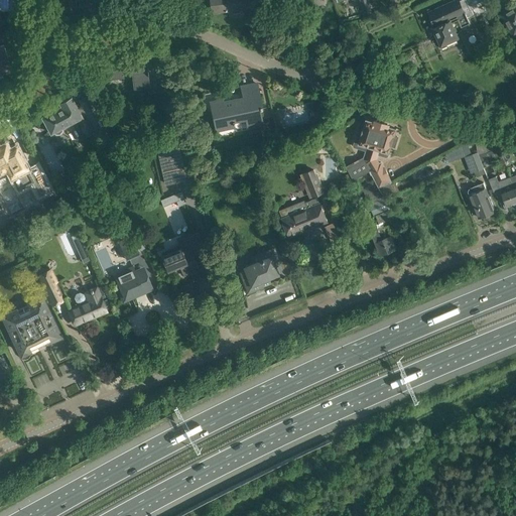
[(209,0),(211,12),(217,11),(246,8),(245,6),(249,5),(248,0),(209,0)]
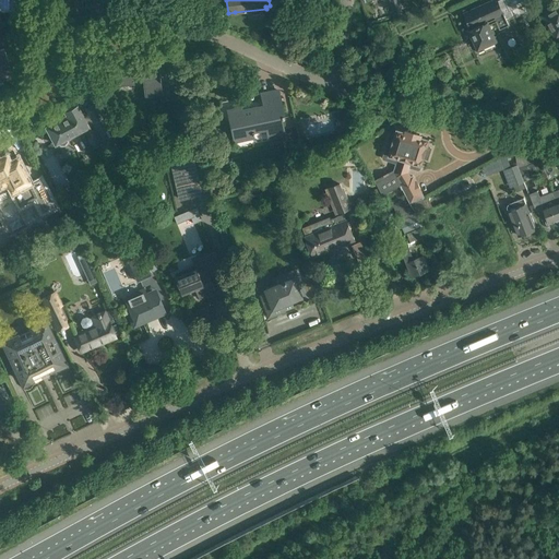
[(402,13),(397,0),(390,0),(394,15),(402,13)]
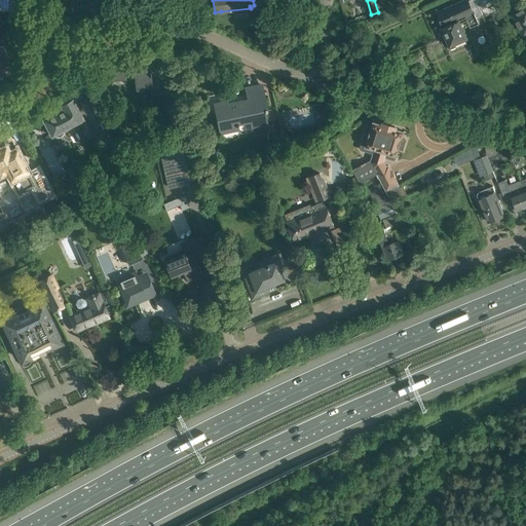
[(467,0),(462,0),(437,12),(444,28),(442,28),(448,41),(446,42),(450,49),(456,46),(454,43),(466,38),(459,23),(466,20),(471,27),(479,23),(477,19),(483,16),(480,9),(474,12),(467,0)]
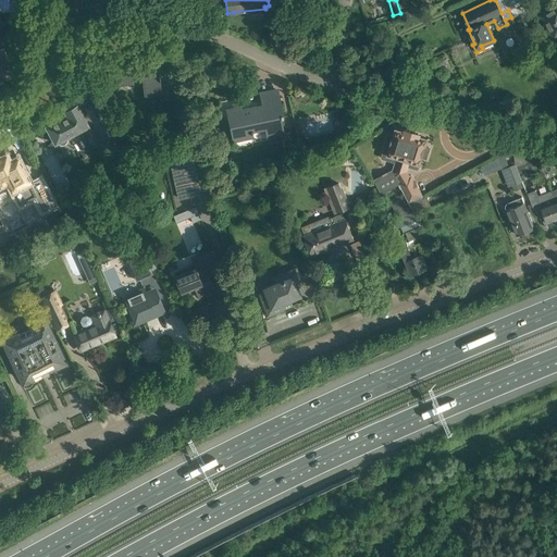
[(556,1),(556,5),(541,16),(555,38),(556,36),(556,0),(556,1)]
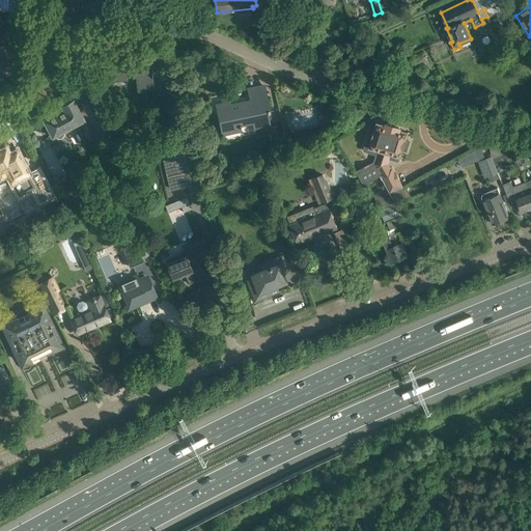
[(0,45),(0,78),(3,78),(2,76),(12,73),(3,45),(0,46),(0,45)]
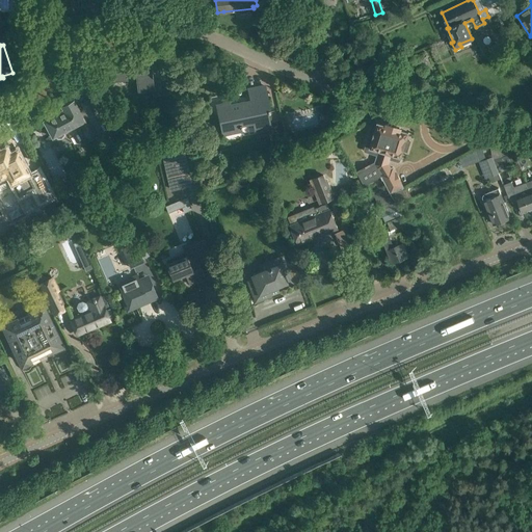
[(103,69),(105,80),(128,78),(127,75),(136,74),(138,90),(152,88),(153,96),(162,95),(160,79),(151,80),(149,62),(103,69)]
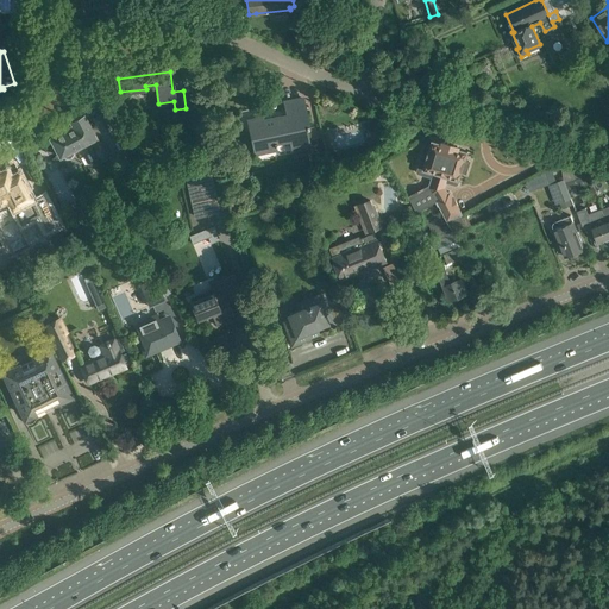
[(262,117),(250,119),(249,120),(248,120),(248,121),(248,123),(253,154),(277,148),(276,142),(295,137),(297,149),(309,146),(306,131),(309,130),(302,98),(284,102),(287,113),(275,115),(275,118),(264,119),(264,118),(263,118),(262,117)]
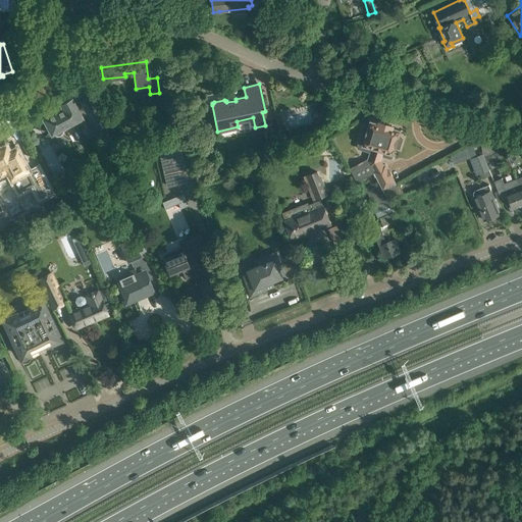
[(106,128),(89,97),(81,102),(83,107),(79,109),(71,98),(60,104),(62,107),(42,117),(47,126),(45,127),(48,133),(50,132),(51,135),(54,134),(57,136),(60,136),(63,133),(63,128),(83,118),(82,116),(87,114),(97,134),(106,128)]
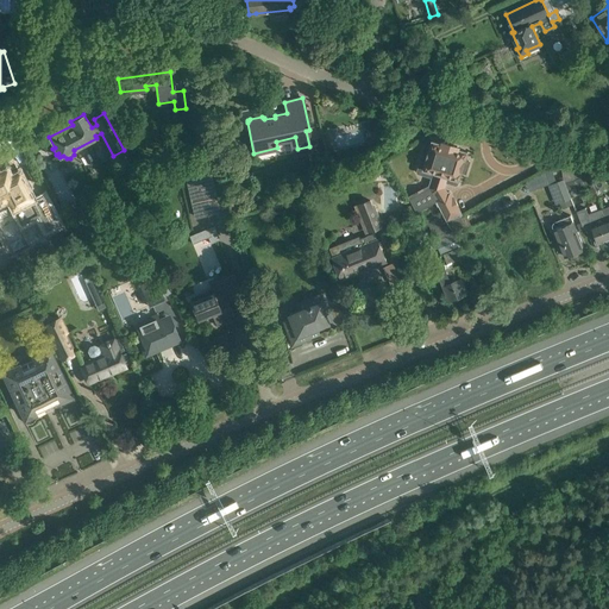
[(372,142),(382,139),(380,127),(370,130),(372,142)]
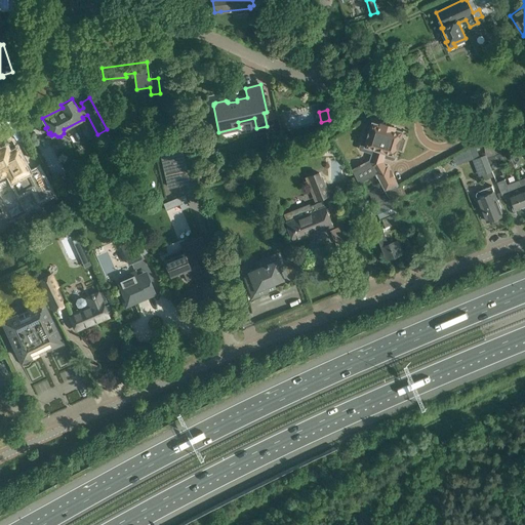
[(370,162),(353,171),(359,183),(375,174),(377,177),(378,177),(386,191),(397,185),(398,185),(398,184),(397,184),(388,166),(388,165),(387,165),(387,166),(384,167),(382,165),(382,164),(384,160),(385,157),(393,159),(394,158),(395,155),(396,155),(396,154),(397,150),(398,150),(398,149),(397,148),(401,137),(402,136),(401,136),(402,131),(403,131),(403,130),(402,130),(398,129),(397,128),(397,129),(395,128),(381,124),(380,124),(379,124),(379,123),(378,123),(374,122),(374,121),(373,121),(372,122),(373,122),(371,127),(371,128),(367,127),(367,126),(366,126),(366,127),(360,148),(361,149),(372,153),(373,153),(370,162)]
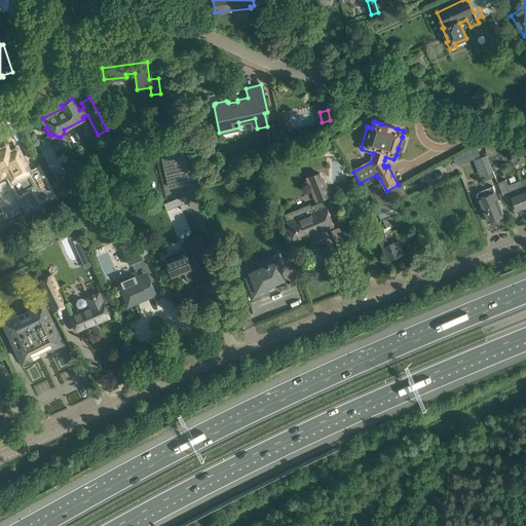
[(119,150),(115,142),(109,144),(114,153),(119,150)]
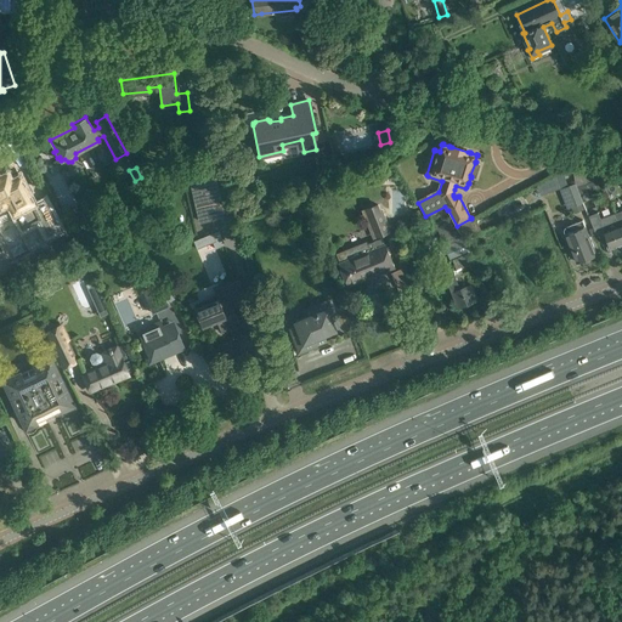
[(213,169),(202,171),(190,174),(194,196),(193,196),(197,213),(199,213),(201,221),(213,219),(219,218),(218,214),(224,213),(221,205),(224,205),(221,198),(220,198),(213,169)]
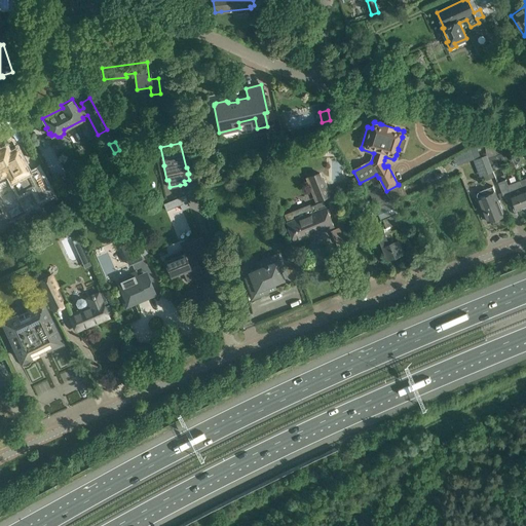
[(483,175),(493,171),(488,158),(489,158),(490,158),(498,156),(495,148),(487,146),(485,145),(487,155),(477,159),(478,162),(481,168),(483,175)]
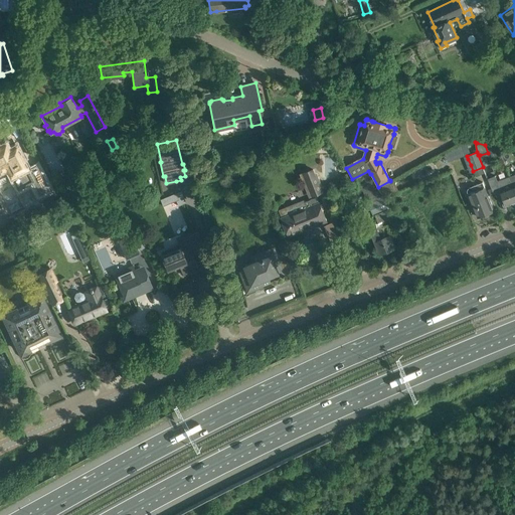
[(0,173),(8,169),(18,187),(32,180),(39,193),(48,188),(49,189),(36,163),(35,164),(36,165),(28,170),(25,165),(26,164),(25,164),(23,161),(24,160),(23,160),(19,152),(20,152),(19,151),(18,151),(17,148),(18,148),(17,147),(16,147),(15,146),(8,150),(6,145),(5,143),(0,145),(0,173)]
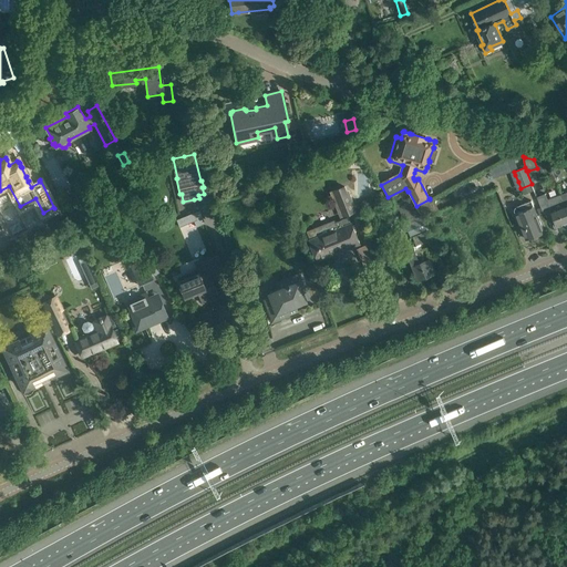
[(542,167),(544,173),(552,169),(549,164),(534,160),(537,168),(542,167)]
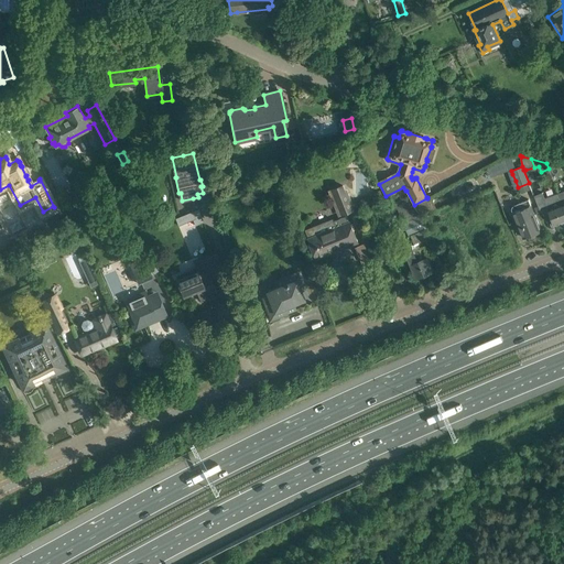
[(332,190),(342,215),(354,209),(346,192),(344,193),(342,186),(332,190)]
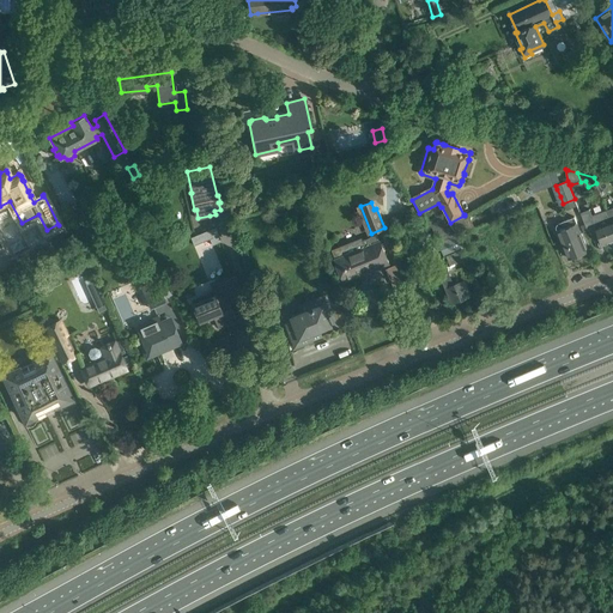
[(418,213),(414,207),(407,211),(412,217),(418,213)]
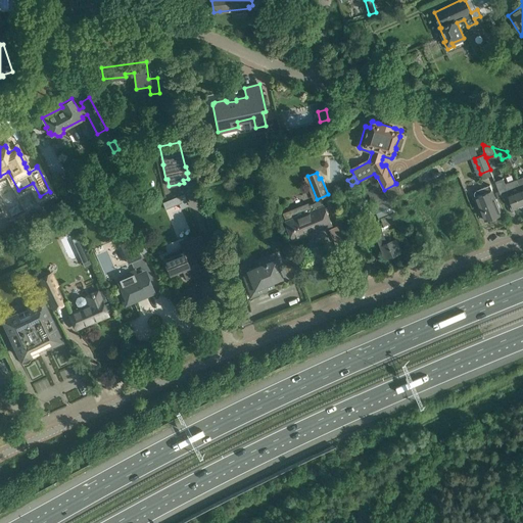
[(503,179),(495,182),(502,196),(509,194),(514,208),(522,204),(522,192),(518,179),(505,184),(503,179)]
